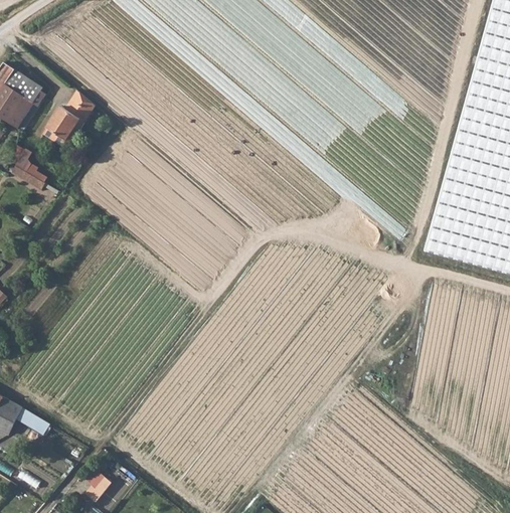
[(492,0),(422,251),(509,276),(509,0),(492,0)]
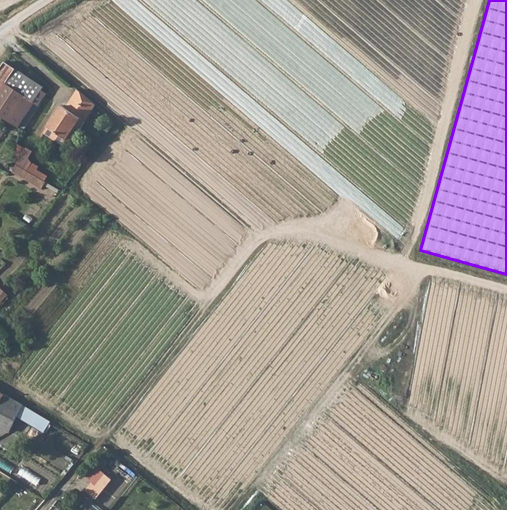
[(0,80),(2,81),(31,100),(41,86),(2,59),(0,62),(0,80)]
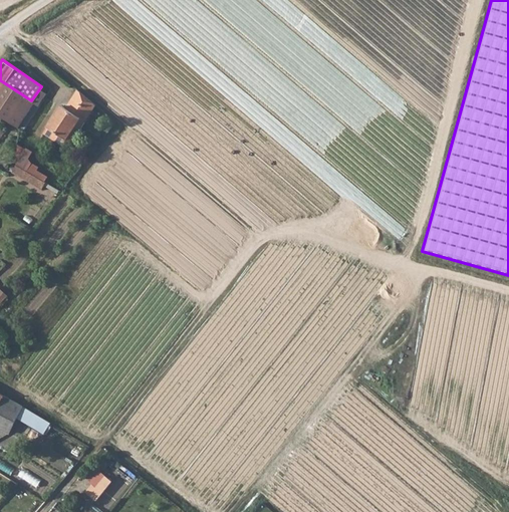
[(0,116),(5,120),(14,128),(31,100),(2,81),(0,80),(0,116)]
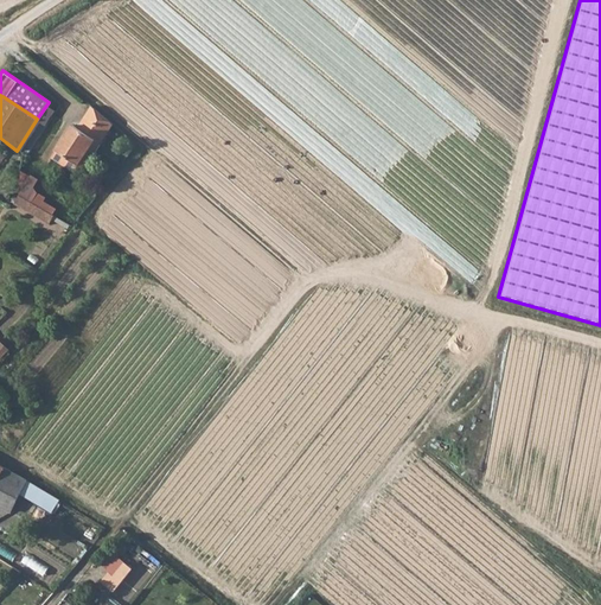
[(53,152),(76,119),(94,133),(103,116),(83,99),(69,121),(63,118),(45,147),(53,152)]
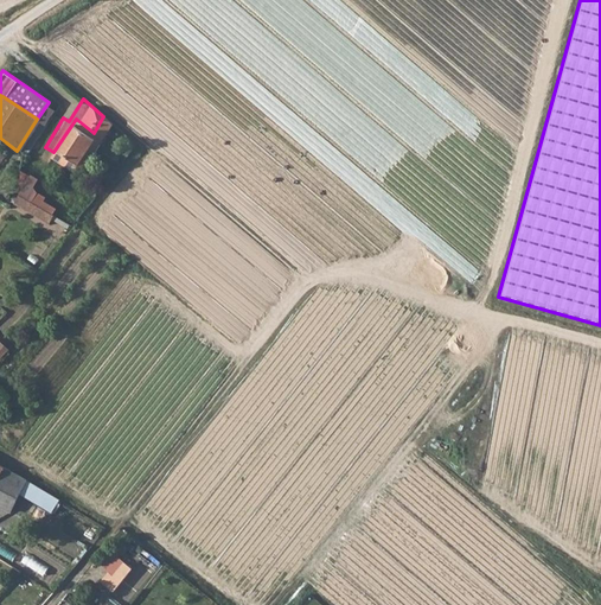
[(91,138),(94,133),(76,119),(53,152),(69,163),(87,135),(91,138)]
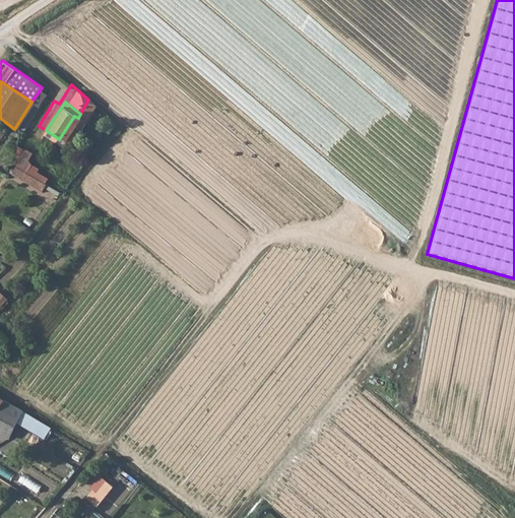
[(74,116),(59,139),(63,141),(78,118),(74,116)]
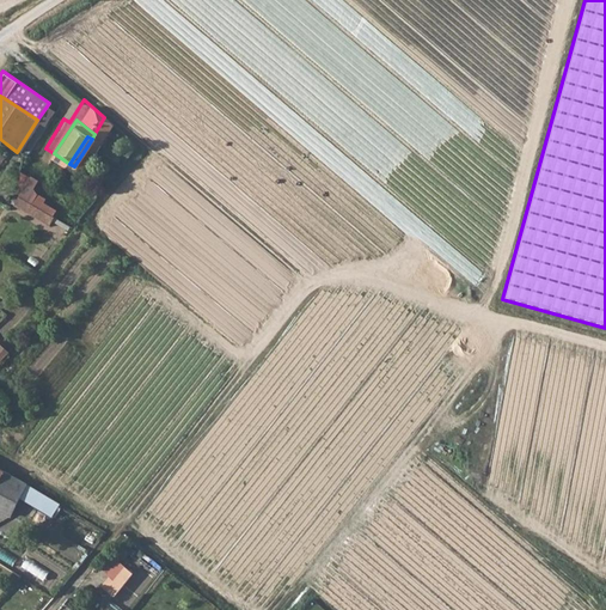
[(26,199),(48,211),(50,206),(36,197),(38,193),(32,189),(26,199)]
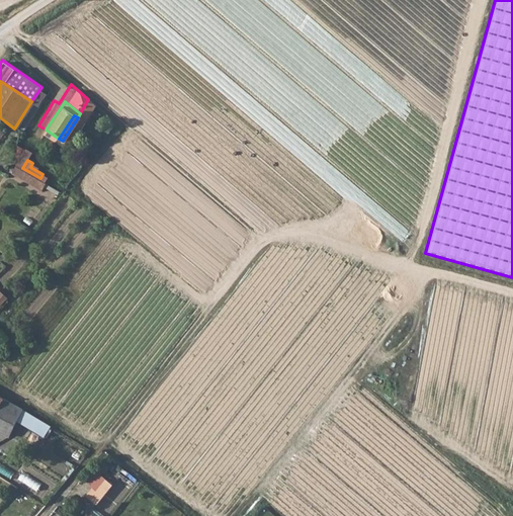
[(22,168),(14,163),(10,169),(9,170),(35,185),(40,178),(22,168)]
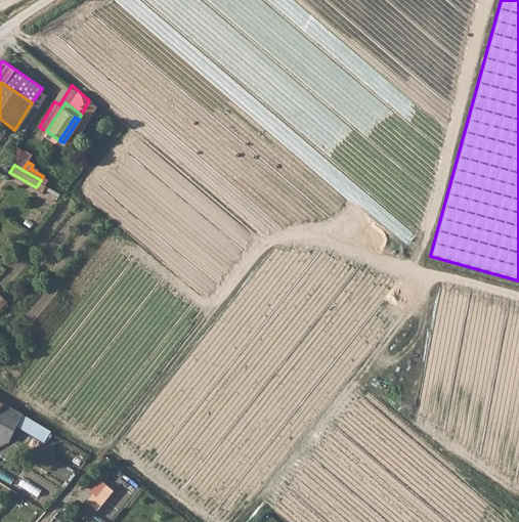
[(41,190),(46,183),(41,180),(36,187),(41,190)]
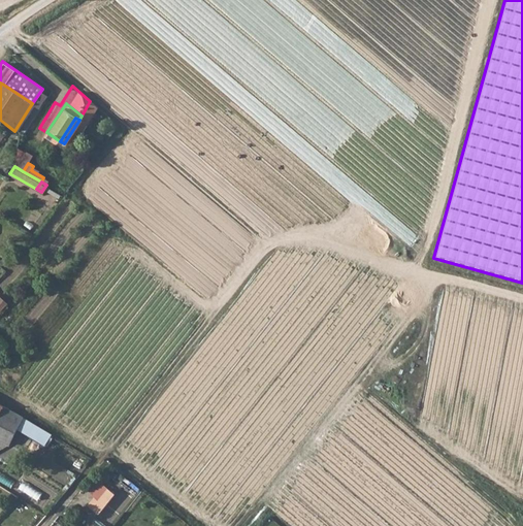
[(12,428),(20,415),(0,403),(0,439),(4,442),(12,428)]
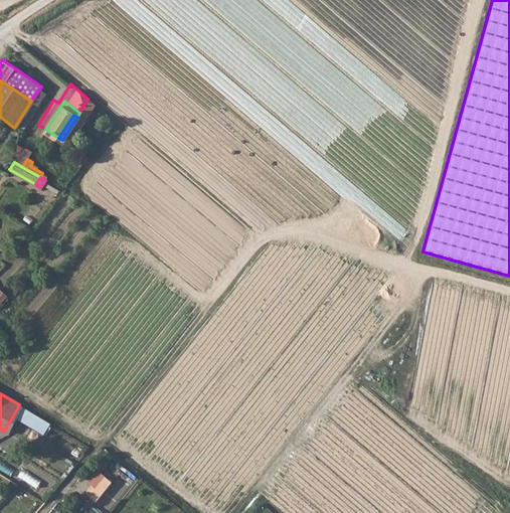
[(12,417),(60,443),(67,431),(19,404),(12,417)]
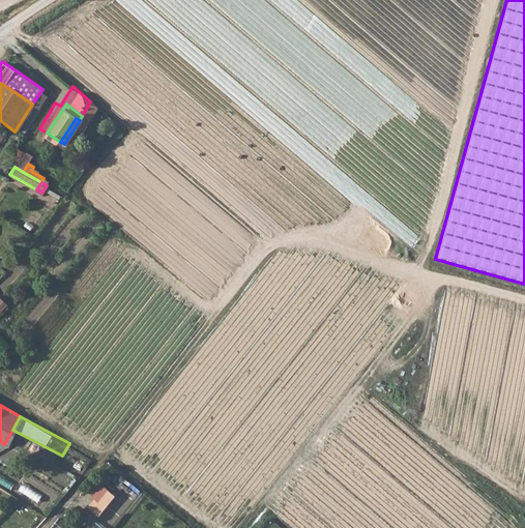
[(92,479),(84,491),(92,497),(95,501),(105,490),(92,479)]
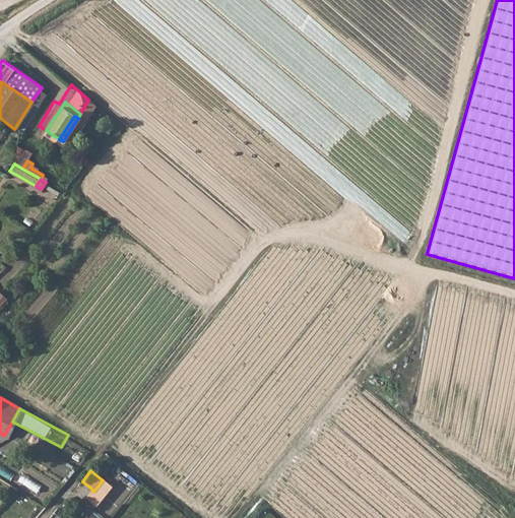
[(93,492),(90,488),(83,497),(94,505),(110,486),(103,480),(93,492)]
